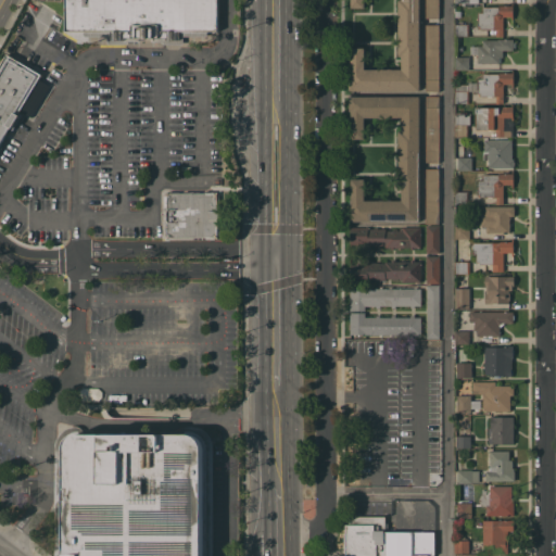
[(216,0),(216,30),(206,30),(206,35),(206,36),(182,35),(182,41),(182,42),(163,42),(162,42),(161,40),(151,40),(151,37),(139,37),(139,40),(138,40),(127,40),(127,41),(127,42),(108,42),(106,42),(106,41),(106,35),(84,36),(83,35),(83,30),(64,30),(64,0),(216,0)]
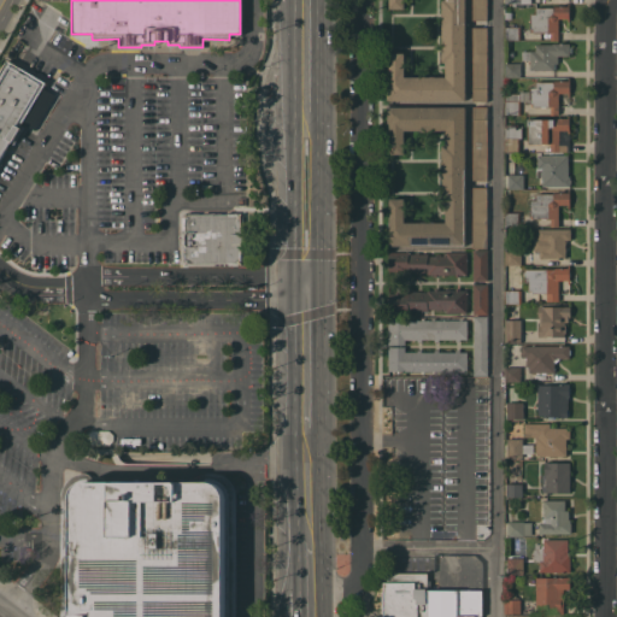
[(466,0),(466,99),(388,99),(388,83),(391,83),(391,52),(405,52),(405,76),(446,76),(446,62),(442,62),(442,0),(405,0),(405,7),(391,7),(391,0),(466,0)]
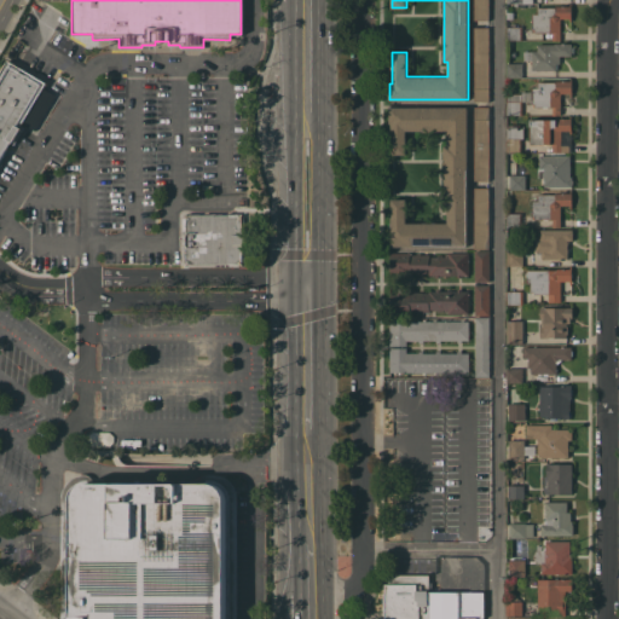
[(474,0),(489,0),(489,19),(474,19),(474,0)]
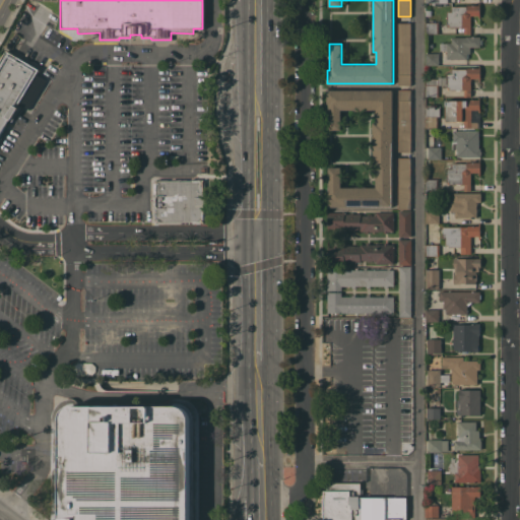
[(471,34),(464,34),(464,26),(449,26),(448,26),(448,11),(452,11),(452,5),(466,5),(466,4),(479,4),(478,2),(480,2),(480,6),(481,8),(481,11),(480,12),(480,17),(479,17),(479,15),(471,15),(471,34)]
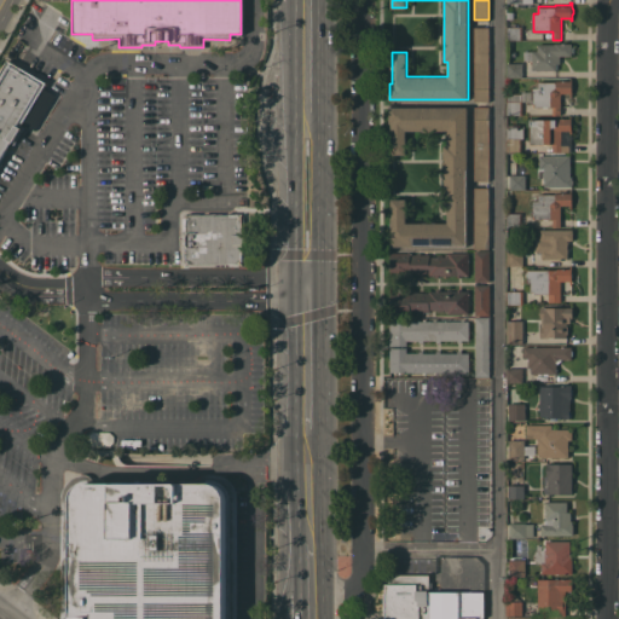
[(522,25),(522,40),(508,40),(508,25),(522,25)]
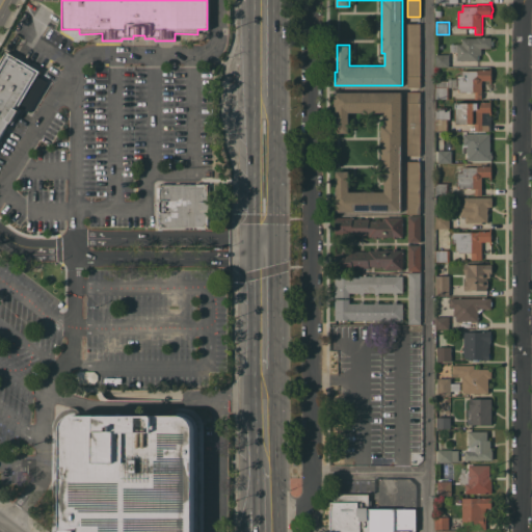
[(420,86),(407,86),(407,23),(420,23),(420,86)]
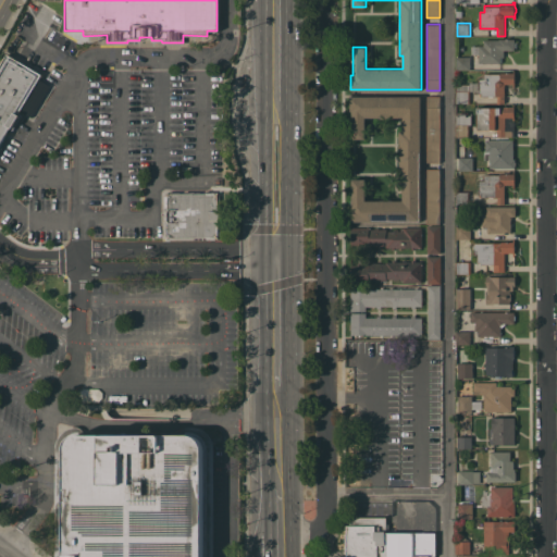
[(479,62),(479,53),(471,53),(471,45),(484,45),(484,39),(499,39),(499,38),(515,38),(515,40),(516,40),(517,41),(517,47),(516,47),(515,48),(515,49),(504,49),(504,57),(502,57),(502,62),(500,62),(479,62)]
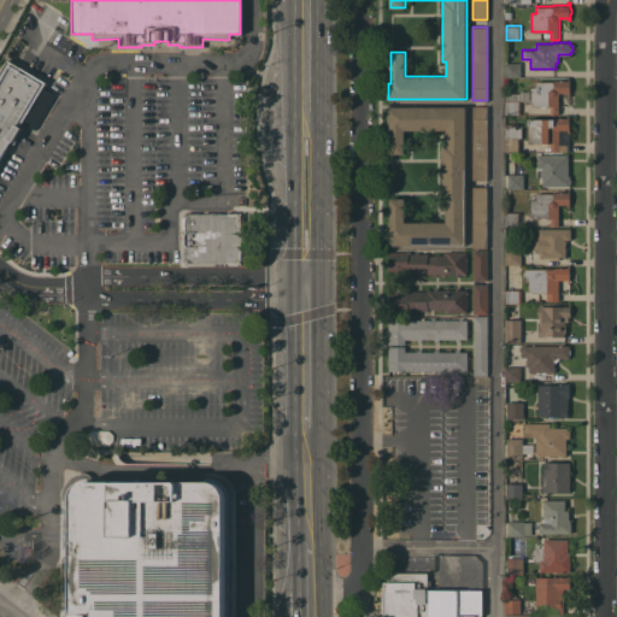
[(11,141),(0,159),(0,72),(9,59),(47,82),(22,124),(25,127),(16,144),(11,141)]
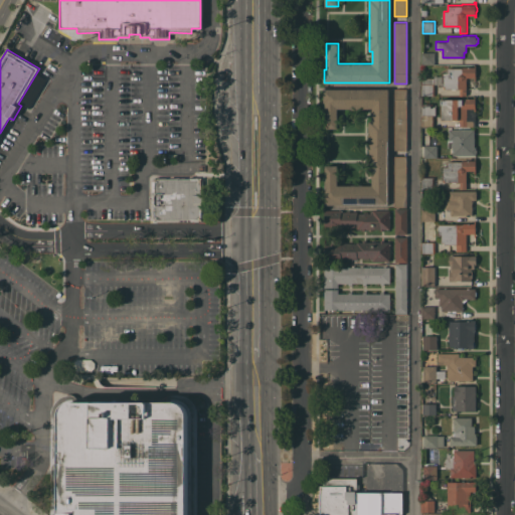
[(422,63),(422,52),(435,52),(435,64),(422,63)]
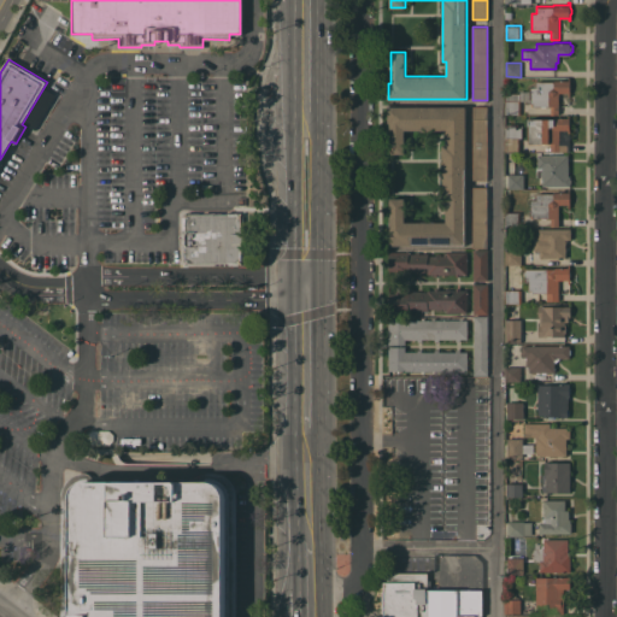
[(559,113),(551,113),(551,106),(534,106),(534,105),(532,105),(532,103),(532,87),(536,87),(536,81),(553,81),(553,80),(569,80),(569,77),(570,77),(570,82),(571,84),(571,88),(570,88),(570,95),(569,95),(569,93),(559,93),(559,113)]
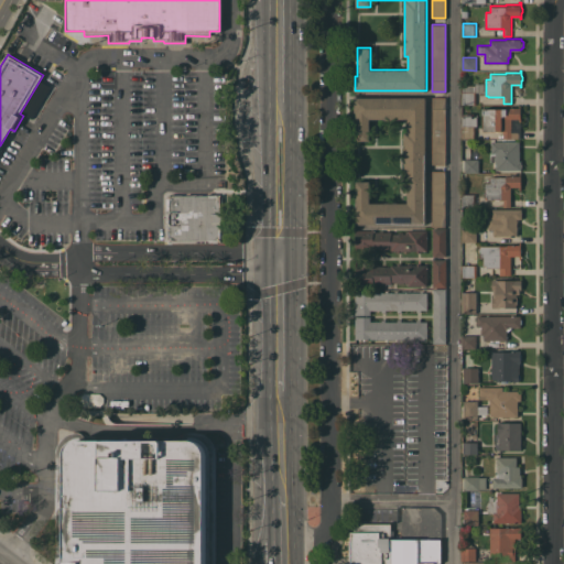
[(463,105),(463,85),(475,85),(475,83),(484,83),(484,91),(476,91),(476,105),(463,105)]
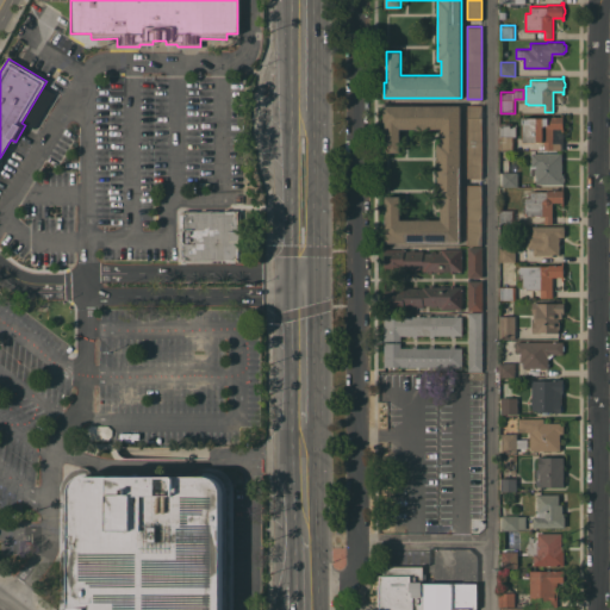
[(483,176),(467,176),(468,104),(483,104),(483,176)]
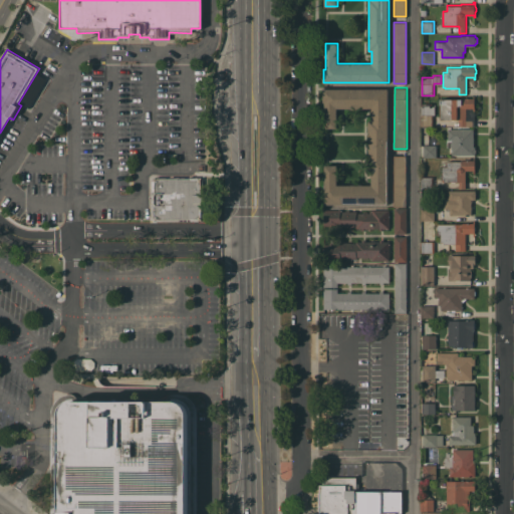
[(389,204),(323,204),(323,191),(325,191),(325,165),(337,165),(337,185),(371,185),(371,172),(368,172),(368,120),(371,120),(371,107),(337,107),(337,127),(325,127),(325,101),(323,101),(323,88),(389,88),(389,204)]
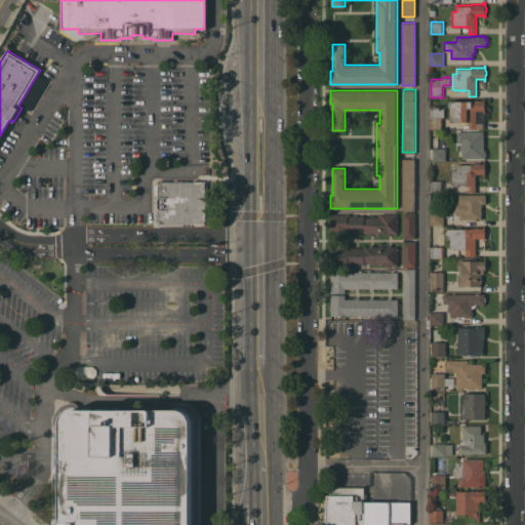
[(485,103),(486,104),(486,107),(485,108),(485,113),(486,113),(486,128),(469,128),(469,122),(450,122),(450,107),(449,107),(449,101),(472,101),(472,99),(484,99),(484,97),(485,97),(485,103)]
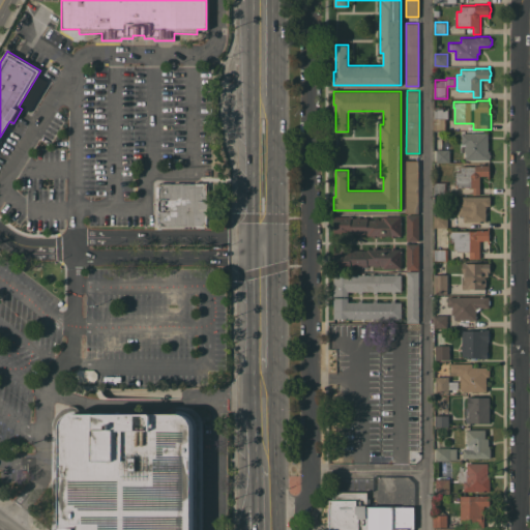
[(446,129),(435,129),(435,109),(436,109),(436,107),(444,107),(444,110),(446,110),(446,109),(448,109),(448,118),(446,118),(446,129)]
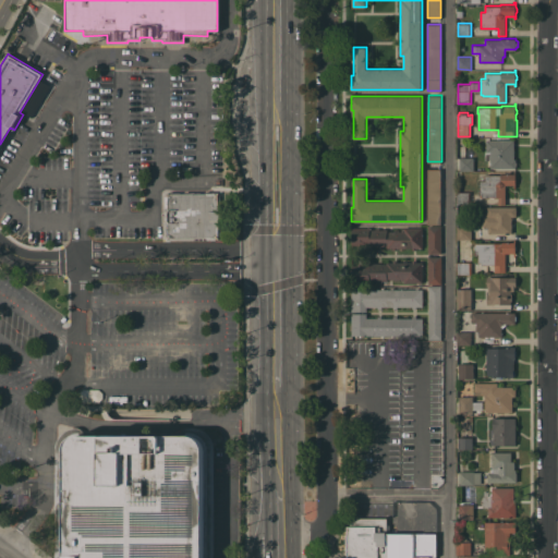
[(514,140),(514,159),(516,159),(516,168),(490,168),(490,160),(484,160),(484,150),(486,150),(486,140),(514,140)]
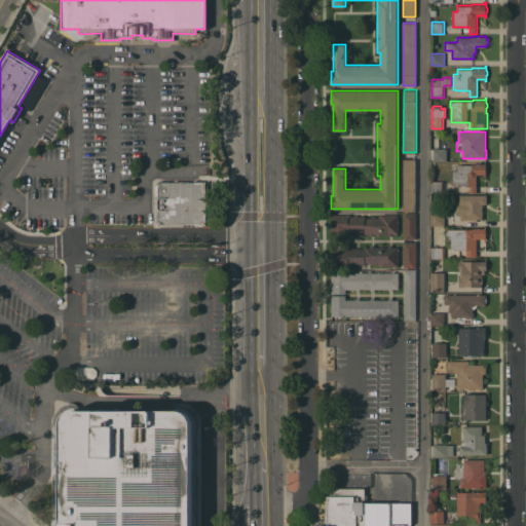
[(434,160),(434,148),(447,148),(447,160),(434,160)]
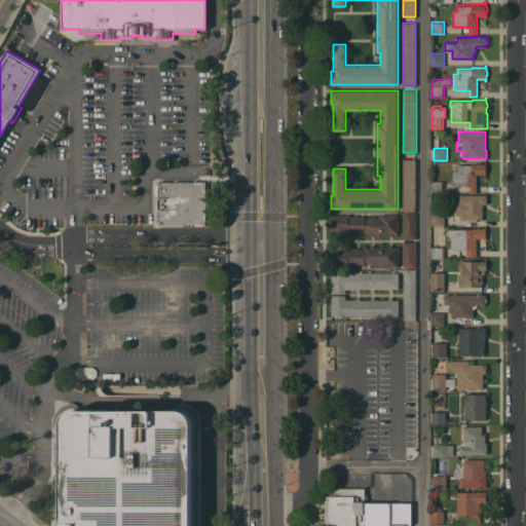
[(416,211),(403,211),(403,158),(415,158),(416,211)]
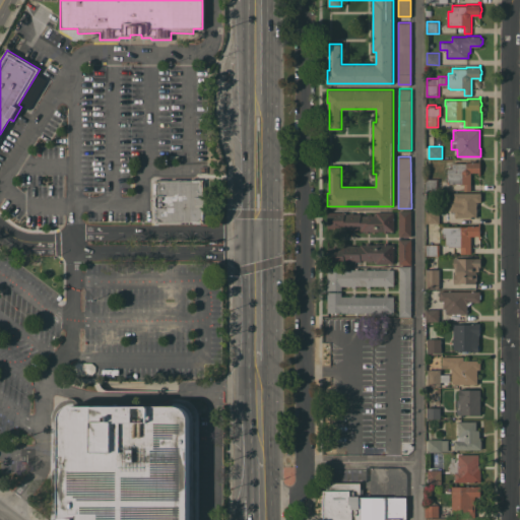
[(471,190),(464,190),(464,184),(448,183),(448,181),(448,168),(452,168),(452,163),(467,163),(467,161),(479,161),(479,159),(480,159),(480,165),(481,165),(481,168),(480,169),(480,175),(479,175),(479,172),(471,172),(471,190)]
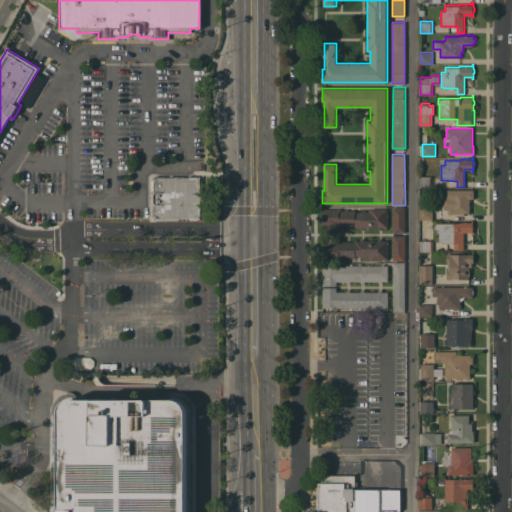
[(152,216),(152,201),(152,194),(152,190),(151,190),(151,180),(154,180),(154,178),(153,178),(153,177),(153,176),(154,176),(154,175),(198,175),(198,177),(199,177),(199,176),(200,176),(201,176),(201,177),(200,178),(200,179),(201,179),(201,195),(202,195),(202,200),(202,216),(200,216),(200,217),(201,217),(201,218),(200,219),(198,218),(198,220),(156,220),(156,218),(155,218),(154,219),(153,219),(153,218),(154,217),(154,216),(152,216)]
